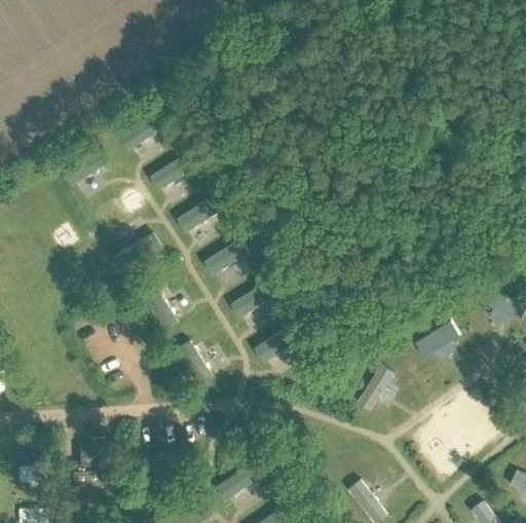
[(118,136),(127,150),(168,122),(158,108),(118,136)]
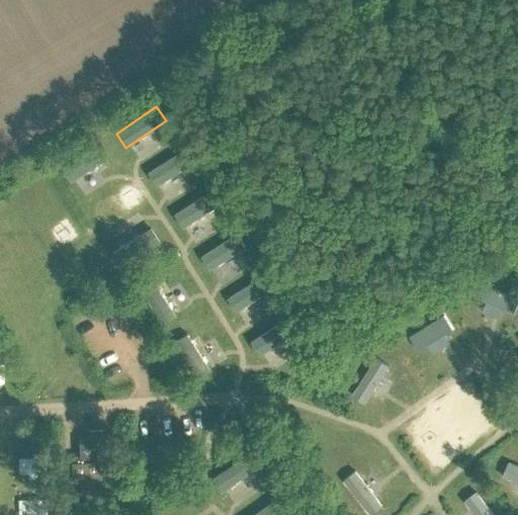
[(61,170),(71,184),(111,157),(101,143),(61,170)]
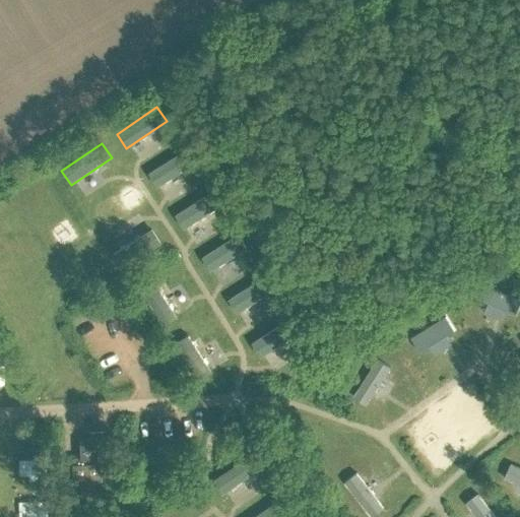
[(144,176),(154,190),(194,163),(185,148),(144,176)]
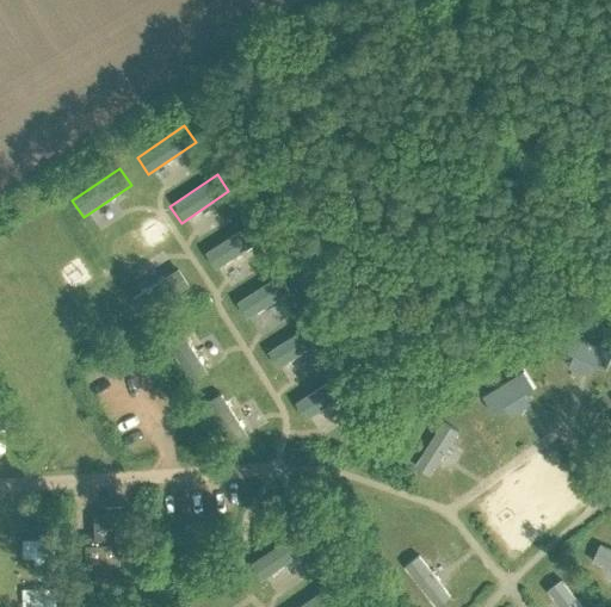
[(201,256),(213,273),(259,241),(248,224),(201,256)]
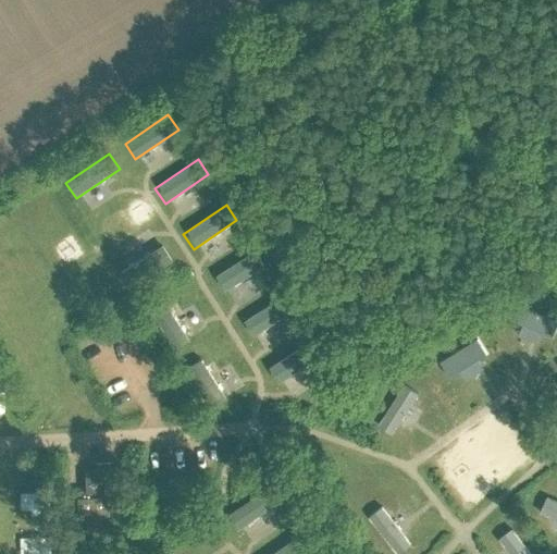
[(120,273),(130,288),(173,259),(162,244),(120,273)]
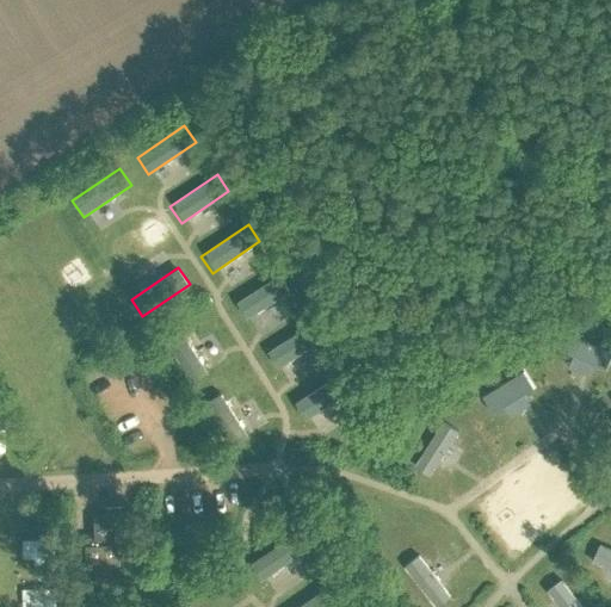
[(230,307),(242,323),(290,291),(278,274),(230,307)]
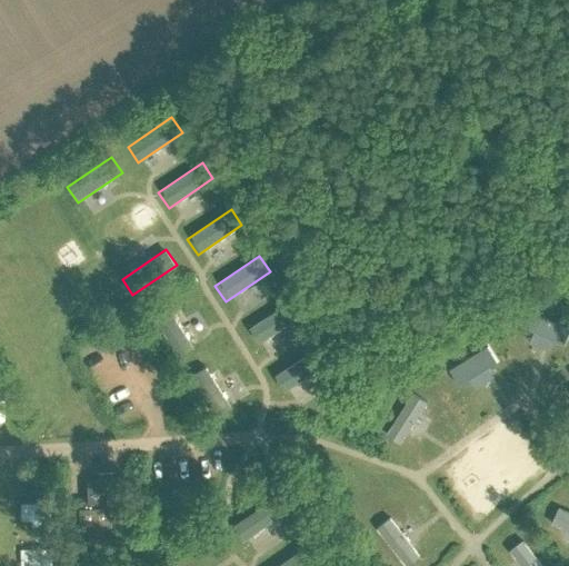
[(243,331),(255,347),(299,317),(288,301),(243,331)]
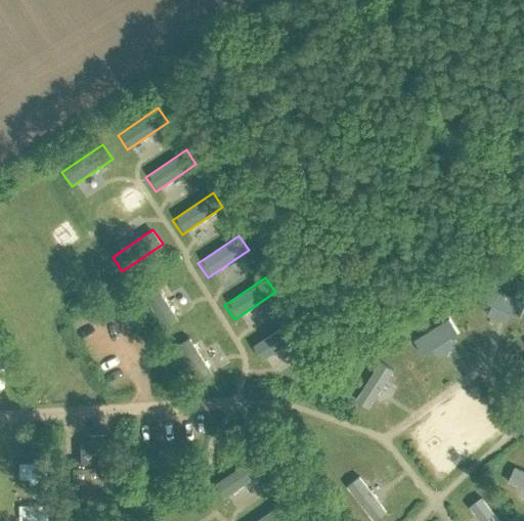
[(139,290),(167,331),(180,321),(153,280),(139,290)]
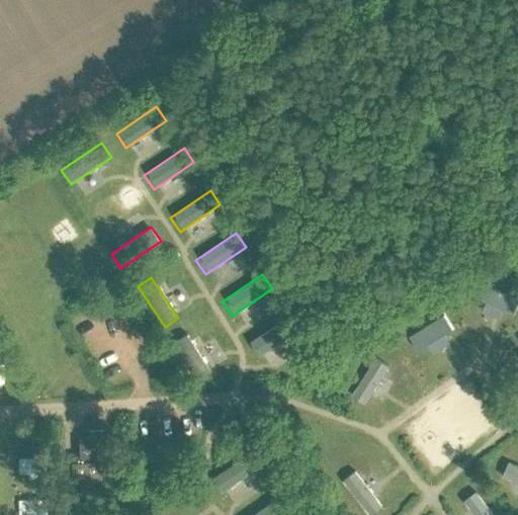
[(517,298),(483,282),(476,297),(513,315),(517,304),(517,298)]
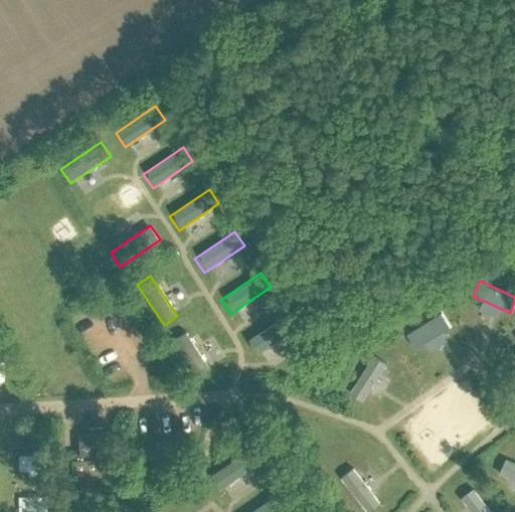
[(440,314),(405,335),(414,349),(449,328),(440,314)]
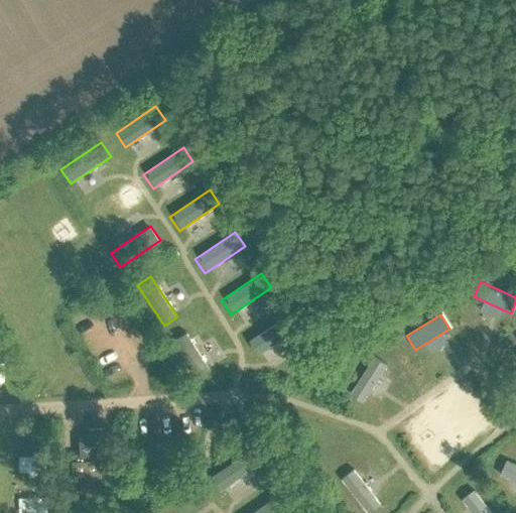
[(247,343),(257,357),(297,330),(287,315),(247,343)]
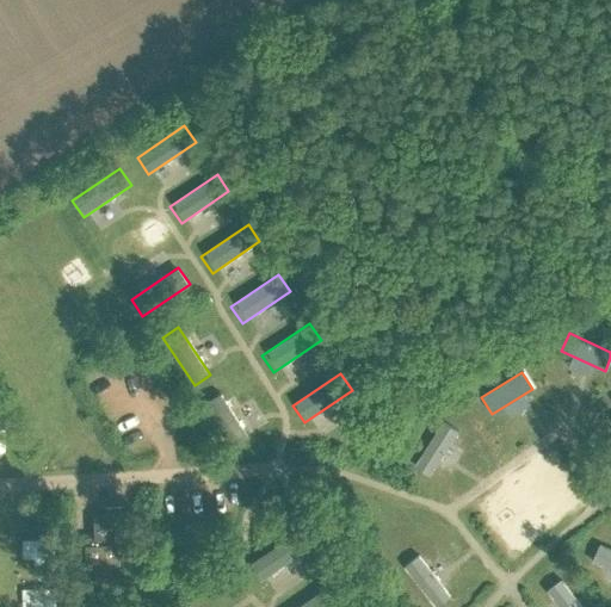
[(203,401),(235,448),(251,438),(220,390),(203,401)]
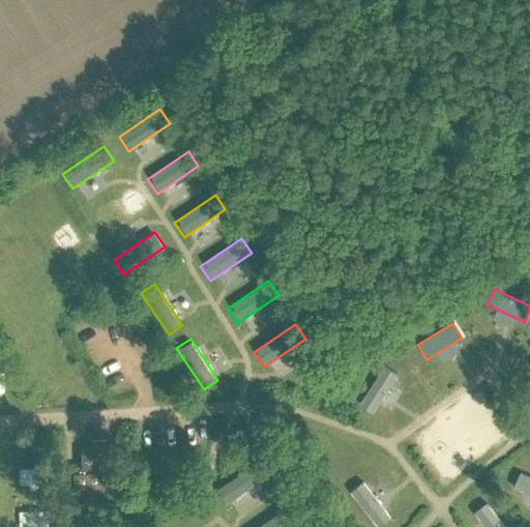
[(383,367),(358,406),(373,414),(398,376),(383,367)]
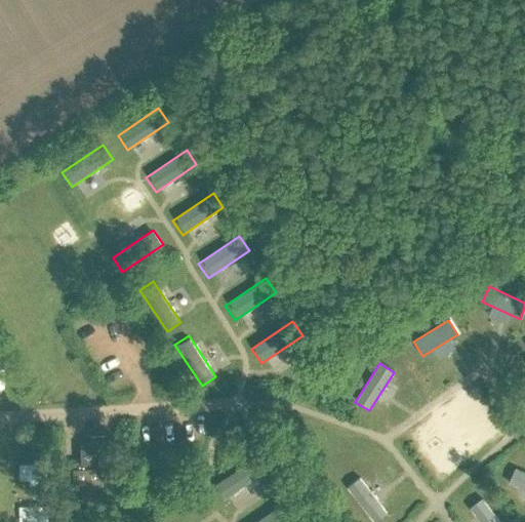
[(73,463),(74,495),(93,495),(93,488),(104,488),(103,470),(111,470),(110,437),(89,438),(89,445),(80,445),(80,463),(73,463)]
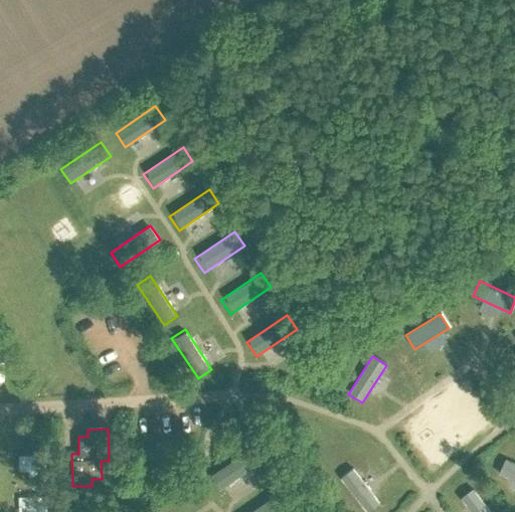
[(211,476),(221,490),(261,463),(251,449),(211,476)]
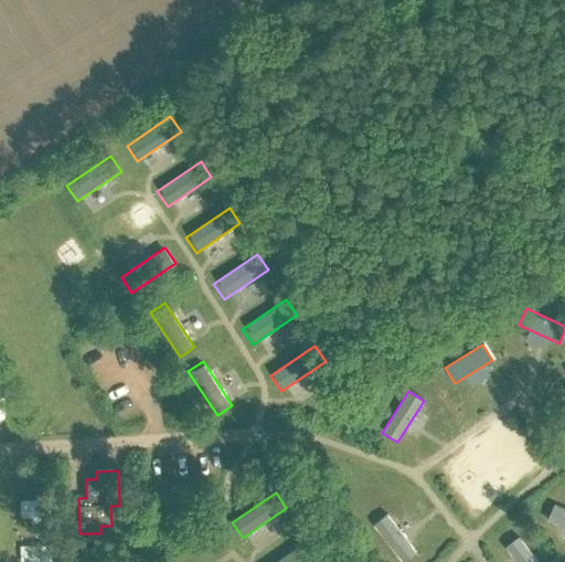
[(547,521),(564,529),(564,510),(554,506),(547,521)]
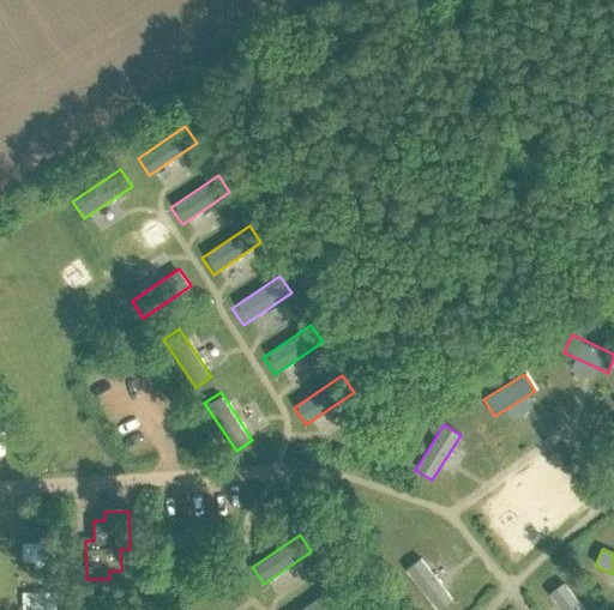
[(423,559),(408,571),(438,609),(443,609),(455,599),(423,559)]
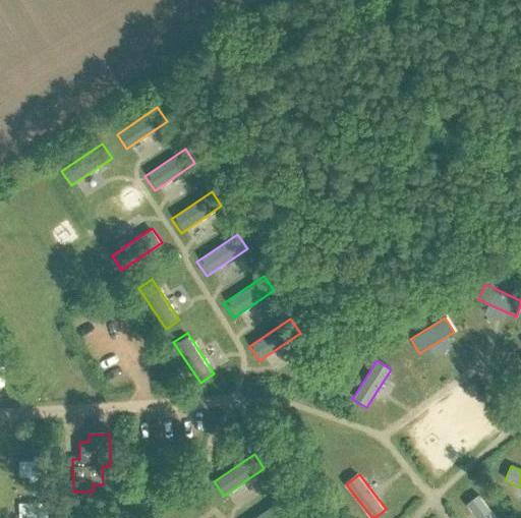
[(466,505),(475,517),(495,517),(478,496),(466,505)]
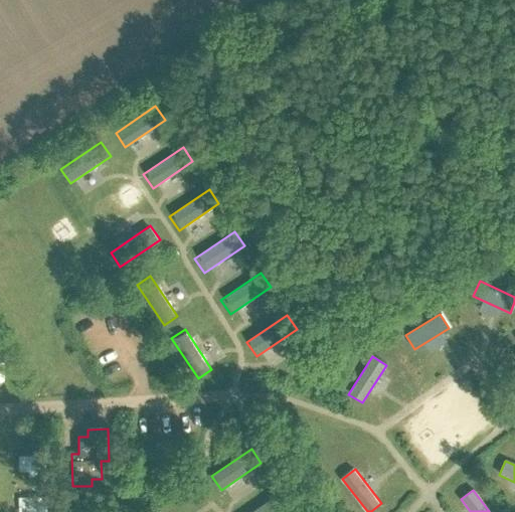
[(286,511),(291,508),(282,494),(254,511),(286,511)]
